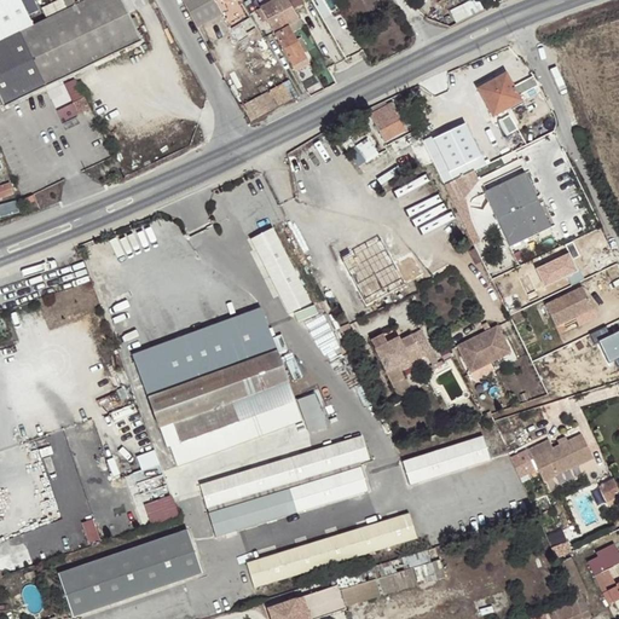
[(3,0),(0,1),(0,99),(4,108),(79,70),(53,16),(33,27),(18,0),(3,0)]
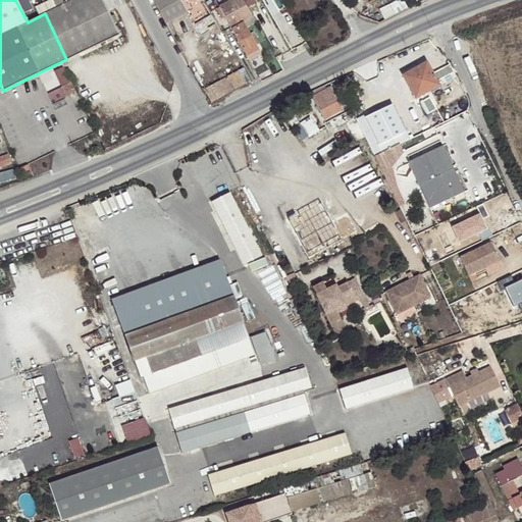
[(45,13),(66,59),(118,34),(102,0),(70,0),(71,0),(63,4),(61,0),(53,0),(57,7),(54,9),(45,13)]
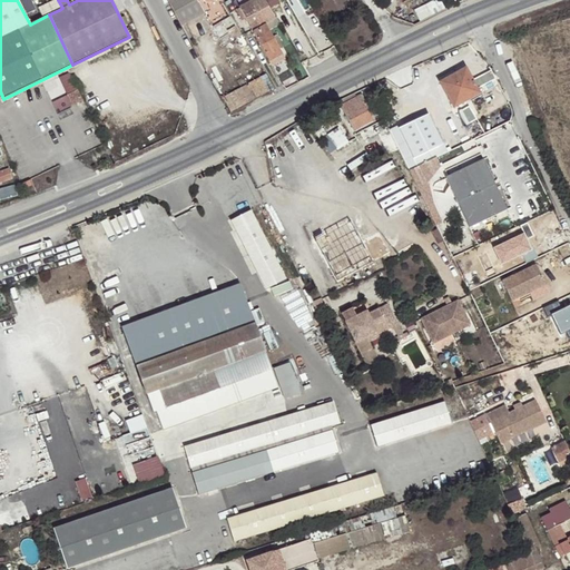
[(167,0),(182,25),(205,12),(205,11),(209,8),(206,3),(213,0),(167,0)]
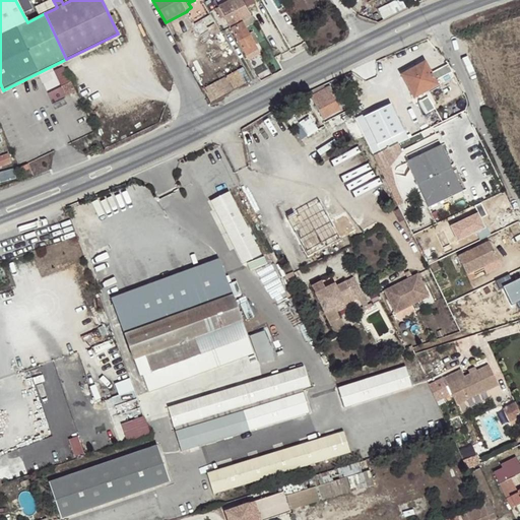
[(242,0),(231,0),(230,1),(241,21),(242,21),(251,16),(242,0)]
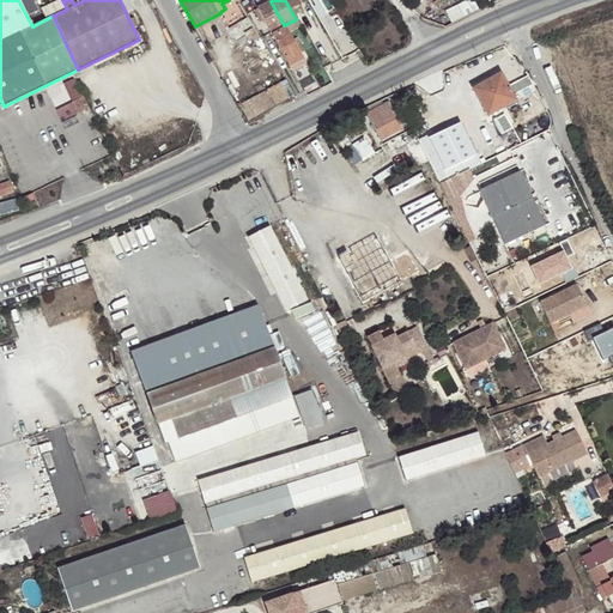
[(469,0),(445,13),(451,25),(478,11),(472,0),(469,0)]
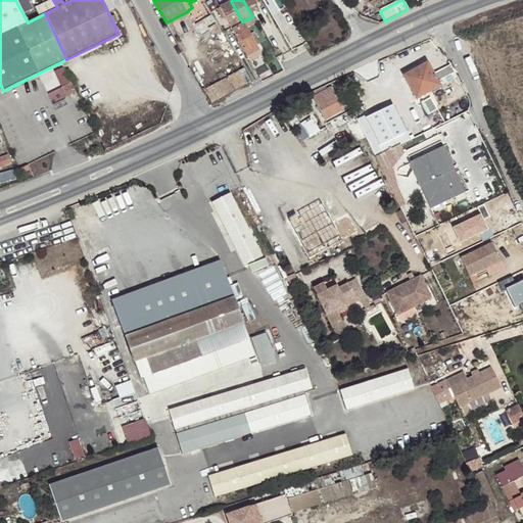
[(242,21),(231,1),(217,9),(221,17),(225,15),(231,28),(242,21)]
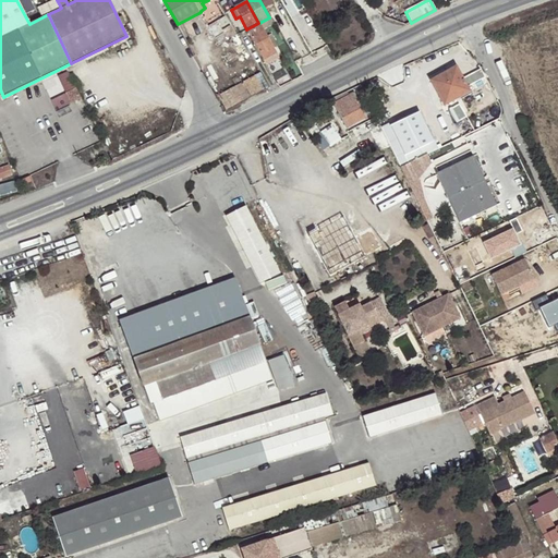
[(225,15),(208,25),(219,45),(237,34),(225,15)]
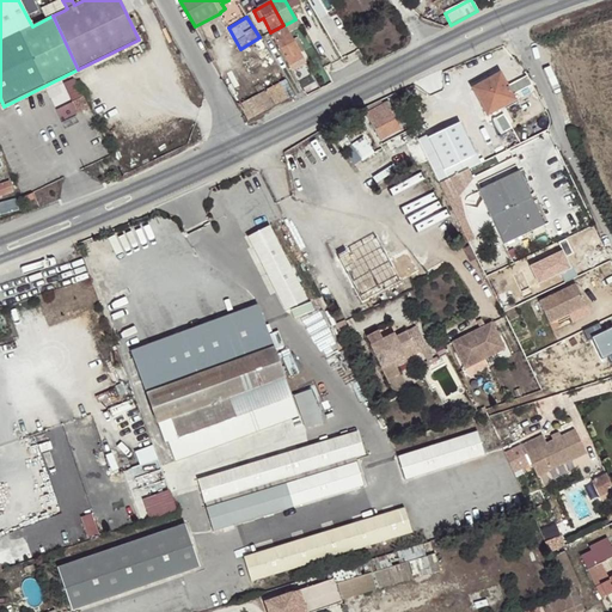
[(292,72),(306,63),(286,26),(271,34),(292,72)]
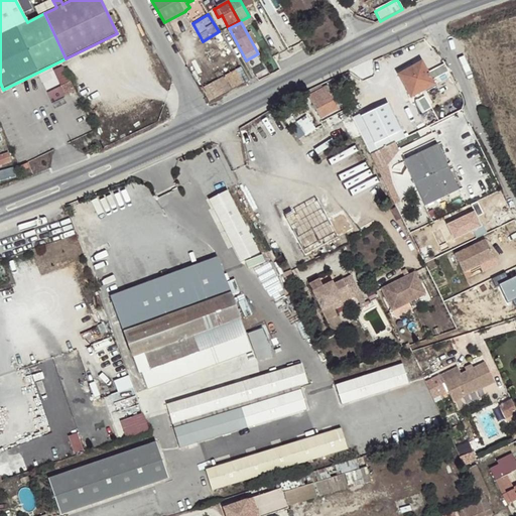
[(422,61),(399,75),(411,97),(434,84),(422,61)]
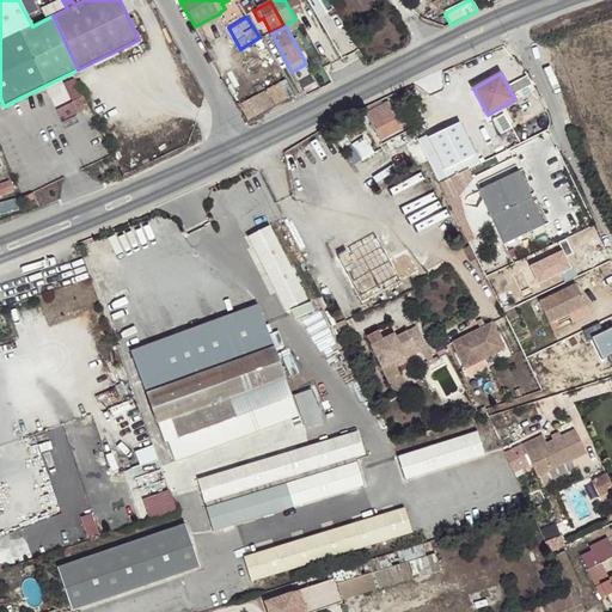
[(285,81),(244,102),(251,117),(293,98),(285,81)]
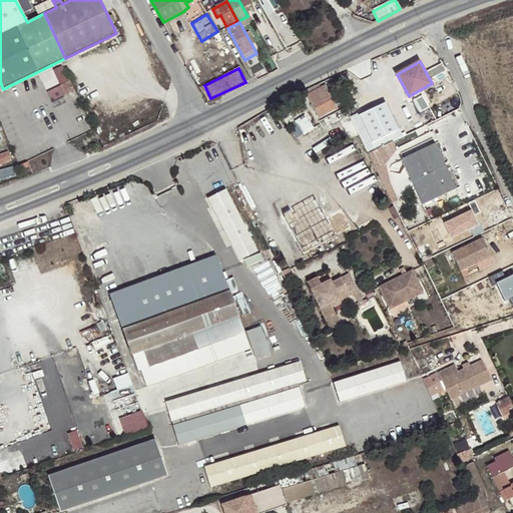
[(42,75),(49,90),(63,84),(56,69),(42,75)]
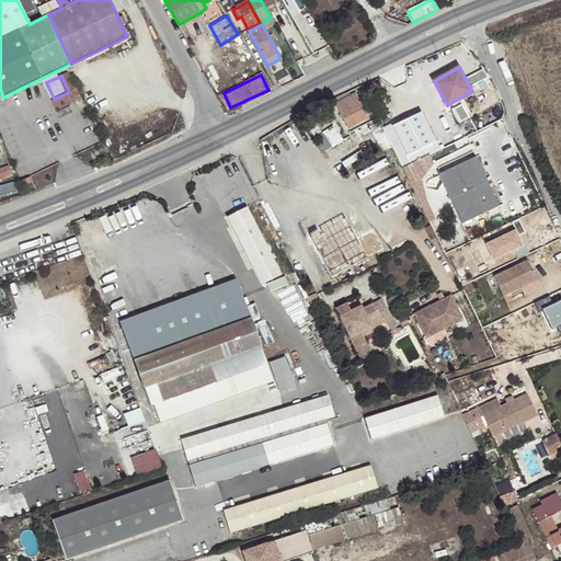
[(71,90),(76,101),(87,95),(82,86),(71,90)]
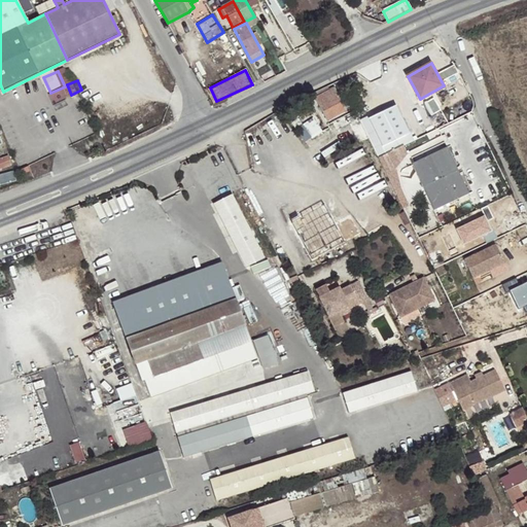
[(335,88),(315,98),(327,120),(346,110),(335,88)]
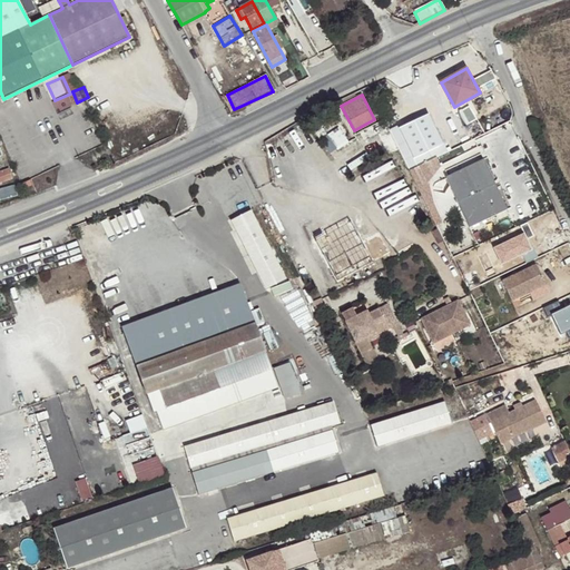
[(450,123),(411,149),(415,156),(454,130),(450,123)]
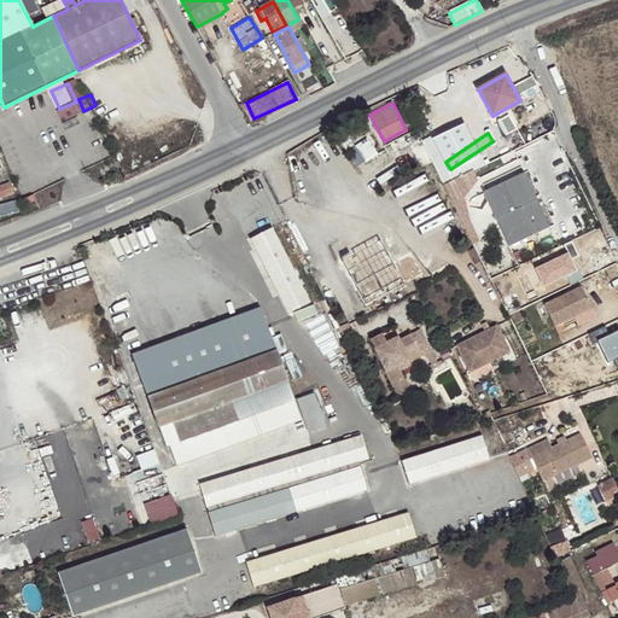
[(350,139),(342,145),(356,167),(365,162),(350,139)]
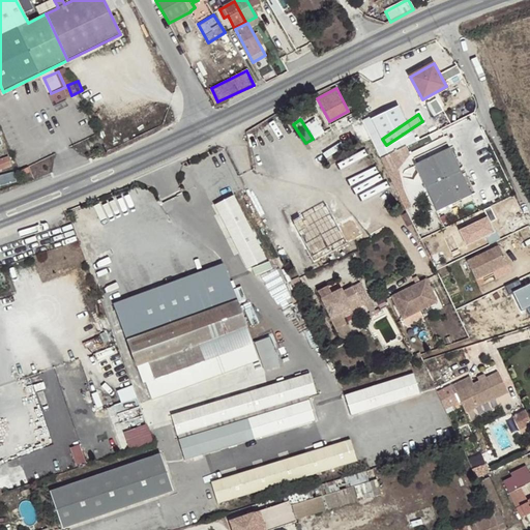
[(415,167),(438,213),(473,196),(449,149),(415,167)]
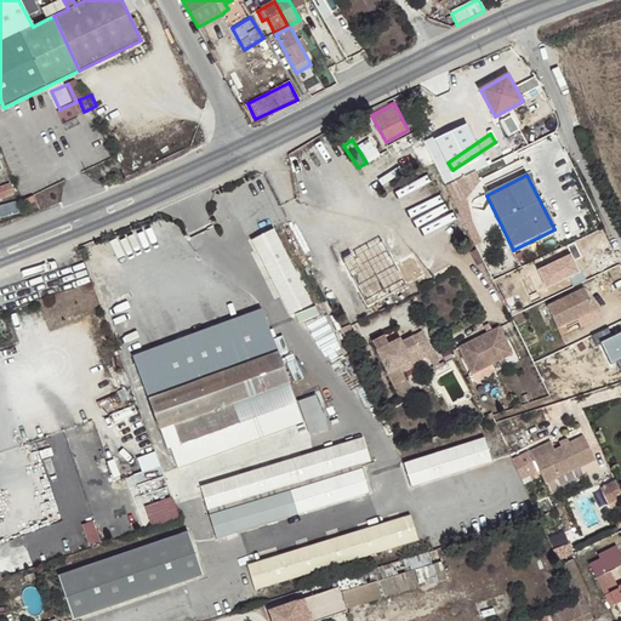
[(446,187),(456,205),(467,199),(457,181),(446,187)]
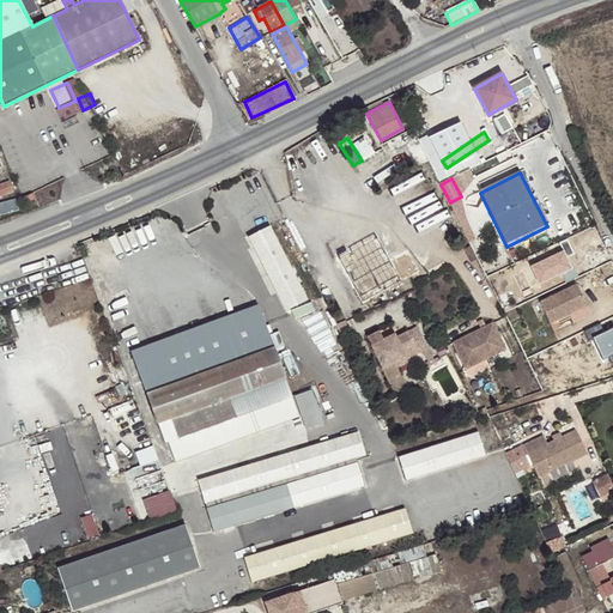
[(271,224),(248,236),(286,313),(309,301),(271,224)]
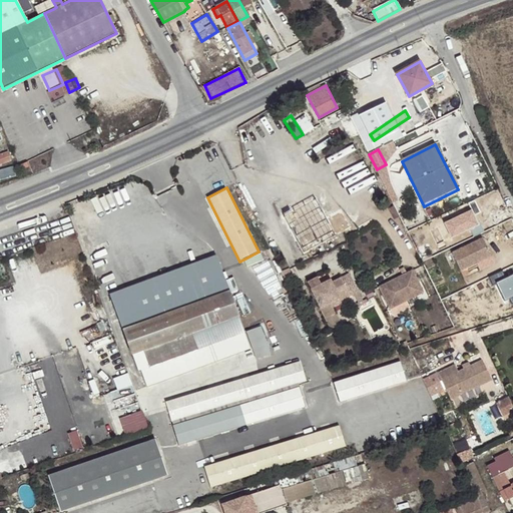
[(476,225),(471,212),(450,221),(455,233),(476,225)]
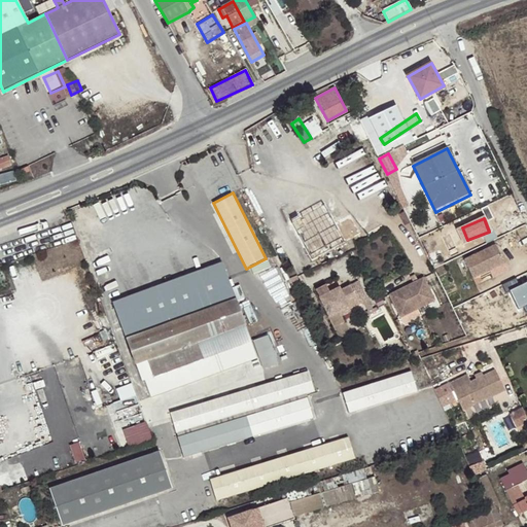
[(309,270),(325,262),(315,240),(299,248),(309,270)]
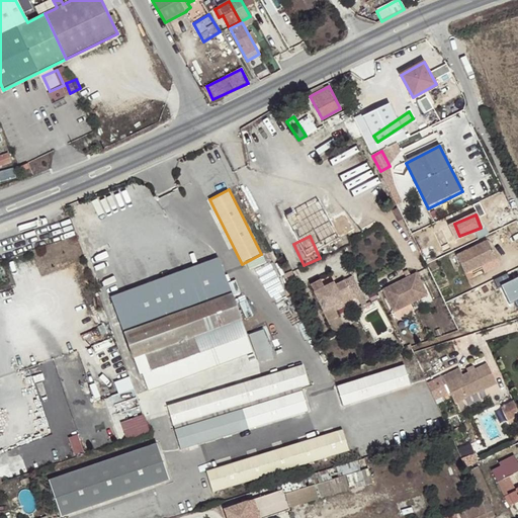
[(465,274),(481,266),(497,259),(487,241),(455,255),(465,274)]
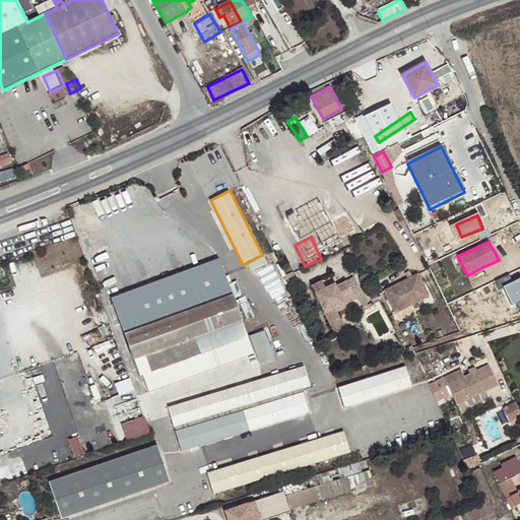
[(499,260),(482,267),(486,274),(502,266),(499,260)]
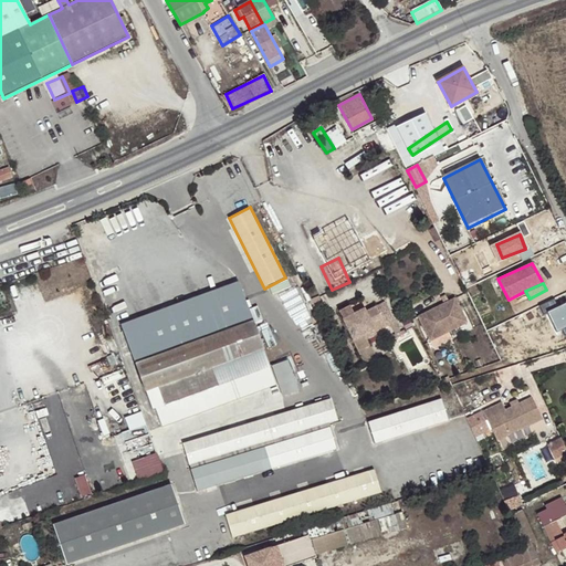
[(199,310),(226,383),(270,366),(243,294),(199,310)]
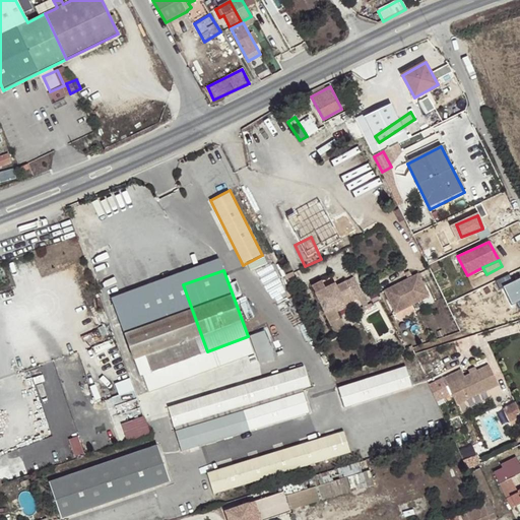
[(430,299),(418,275),(412,278),(410,273),(405,275),(408,280),(385,293),(395,315),(430,299)]
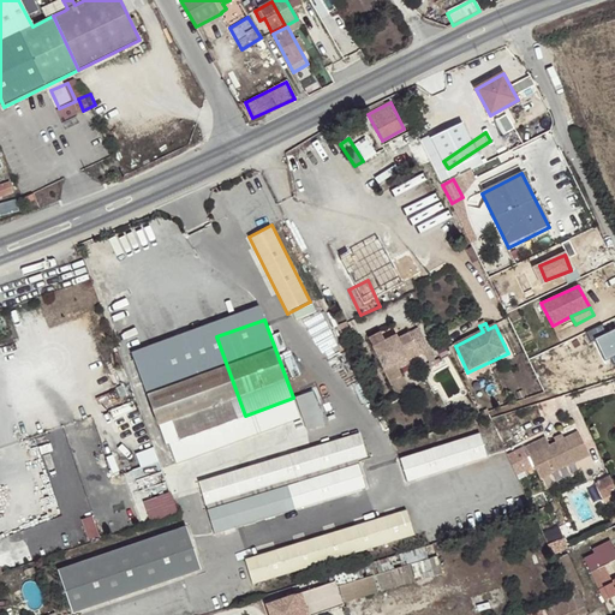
[(216,336),(213,328),(142,354),(143,358),(135,362),(166,446),(179,440),(245,416),(216,336)]
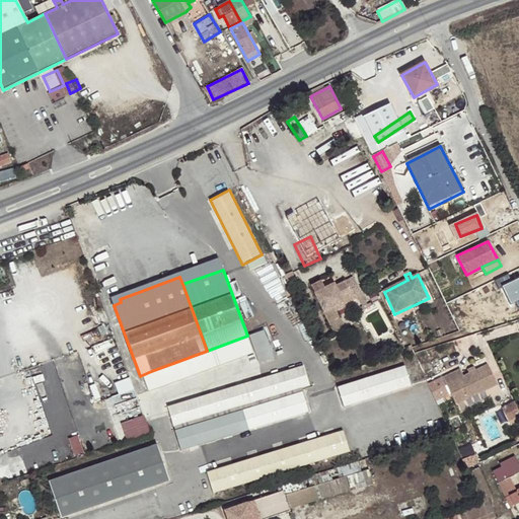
[(311,286),(323,311),(353,297),(354,300),(363,295),(353,277),(336,286),(334,283),(324,288),(321,281),(311,286)]
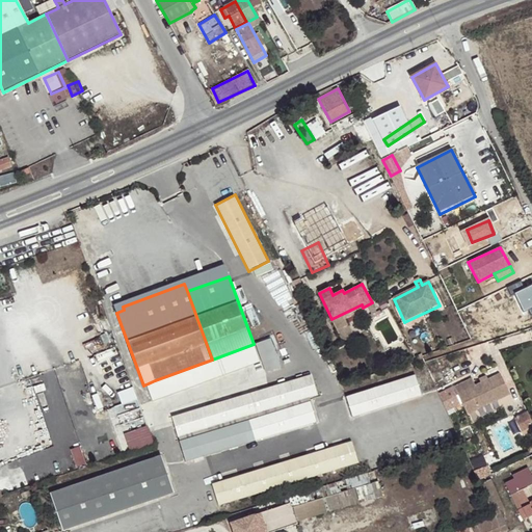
[(362,304),(331,319),(335,324),(354,315),(353,312),(363,308),(362,304)]
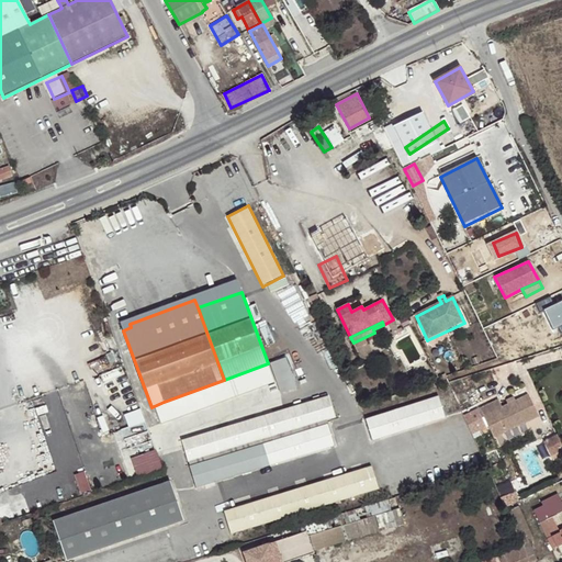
[(270,363),(281,393),(296,388),(285,358),(270,363)]
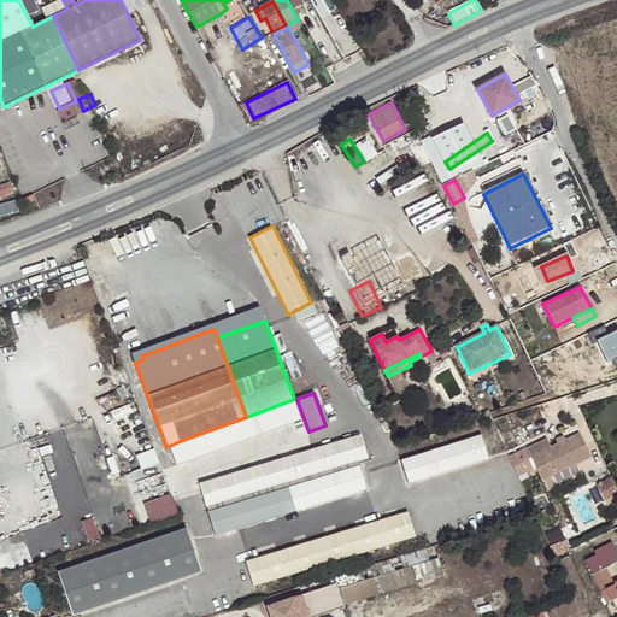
[(246,417),(253,438),(301,419),(294,399),(246,417)]
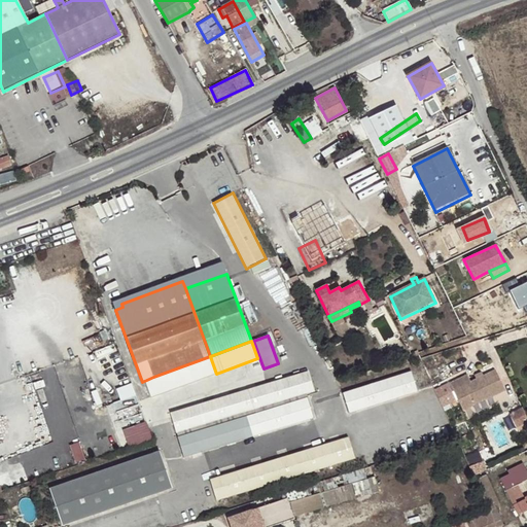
[(160,394),(216,374),(210,356),(153,377),(160,394)]
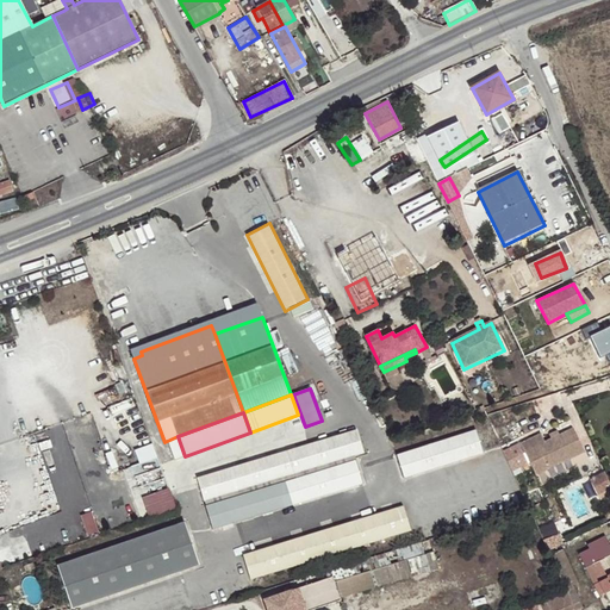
[(541,434),(521,443),(536,475),(585,452),(574,428),(560,435),(552,439),(546,442),(541,434)]
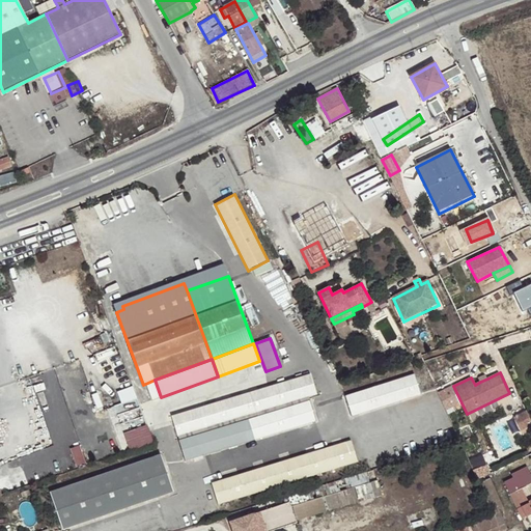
[(172,417),(178,438),(318,395),(312,373),(172,417)]
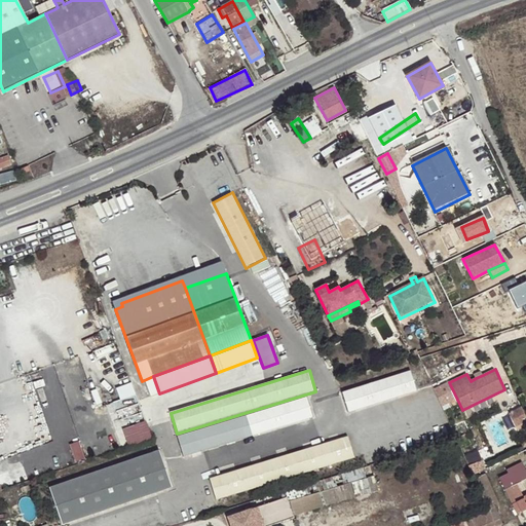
[(412,370),(342,391),(349,413),(418,391),(412,370)]
